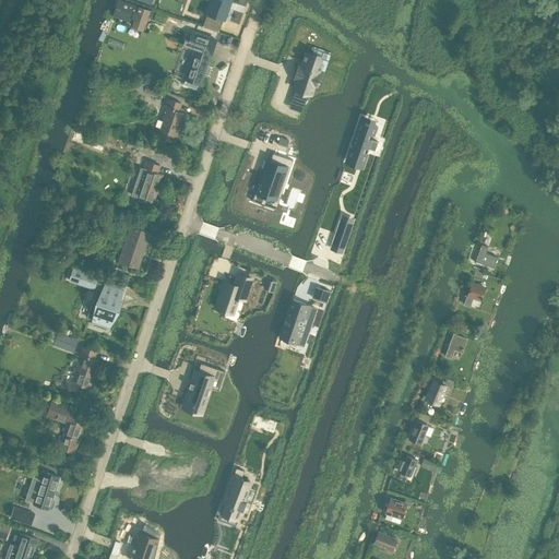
[(207,0),(203,13),(224,21),(230,0),(207,0)]
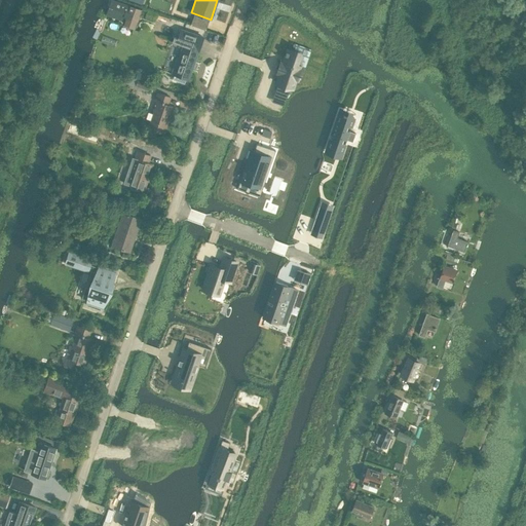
[(124,25),(137,28),(142,10),(113,1),(108,15),(125,22),(124,25)]
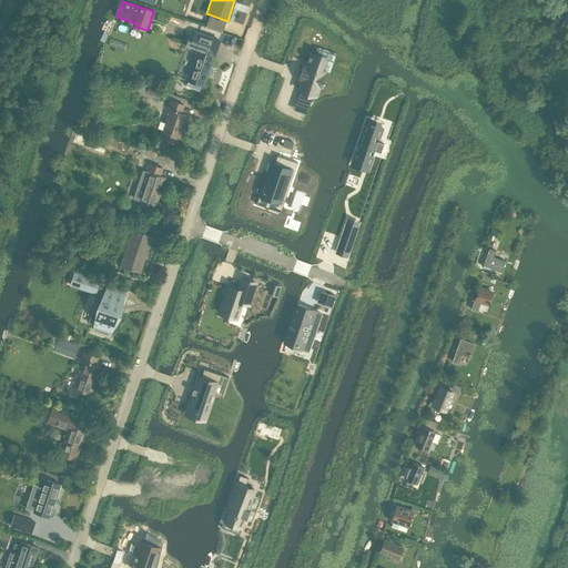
[(192,61),(185,80),(189,81),(186,85),(200,90),(201,84),(204,85),(219,40),(195,32),(192,42),(189,41),(188,43),(199,48),(193,62),(192,61)]
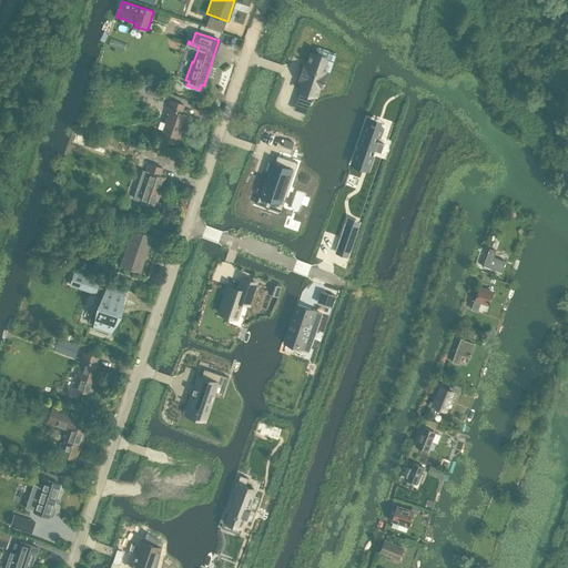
[(302,90),(297,103),(307,107),(312,93),(317,95),(320,88),(322,89),(326,74),(321,72),(326,59),(311,53),(306,68),(304,67),(300,79),(302,80),(298,89),(302,90)]
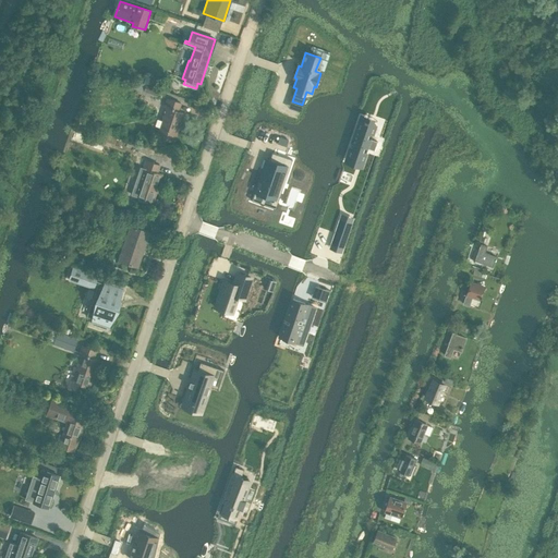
[(149,79),(148,85),(159,88),(161,82),(149,79)]
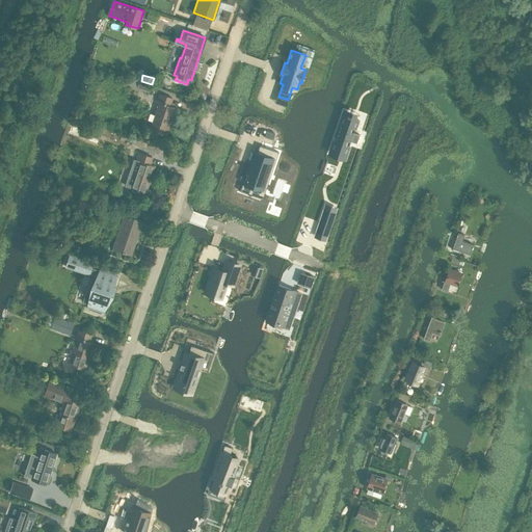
[(150,91),(153,84),(134,79),(132,85),(137,86),(136,88),(150,91)]
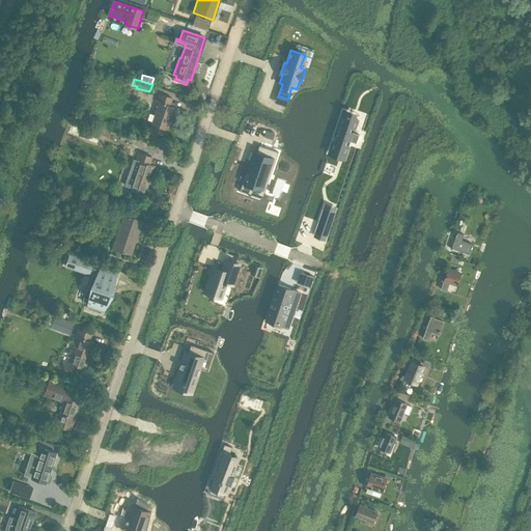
[(150,112),(147,119),(152,121),(149,130),(165,134),(174,107),(169,105),(172,98),(159,93),(157,102),(159,103),(155,114),(150,112)]
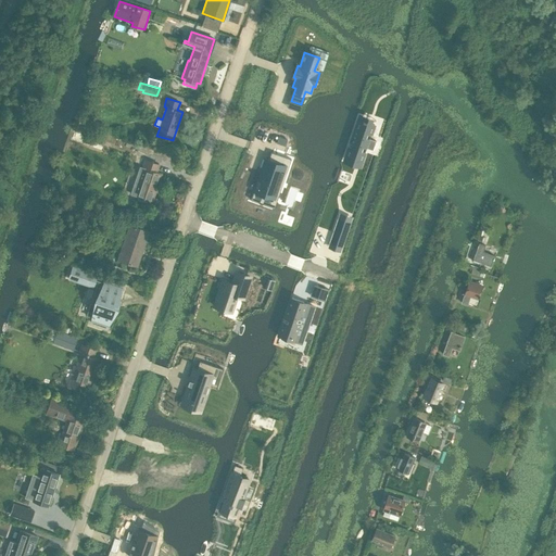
[(349,146),(345,156),(353,160),(357,161),(357,160),(361,161),(361,162),(362,162),(366,148),(374,150),(376,141),(369,139),(375,125),(358,119),(355,129),(357,130),(356,134),(354,133),(351,142),(353,143),(351,147),(349,146)]
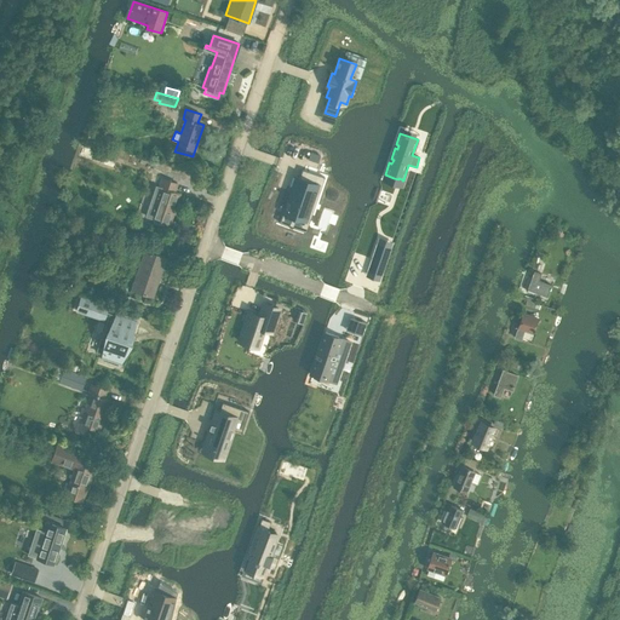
[(311,153),(309,159),(317,162),(320,155),(311,153)]
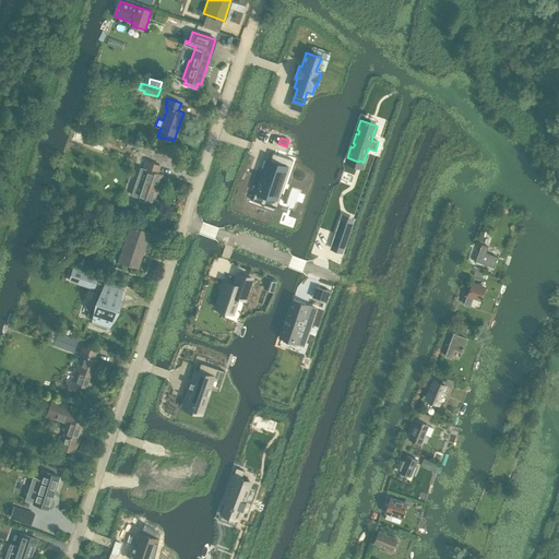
[(120,142),(118,147),(133,153),(135,146),(131,145),(131,144),(128,143),(127,144),(120,142)]
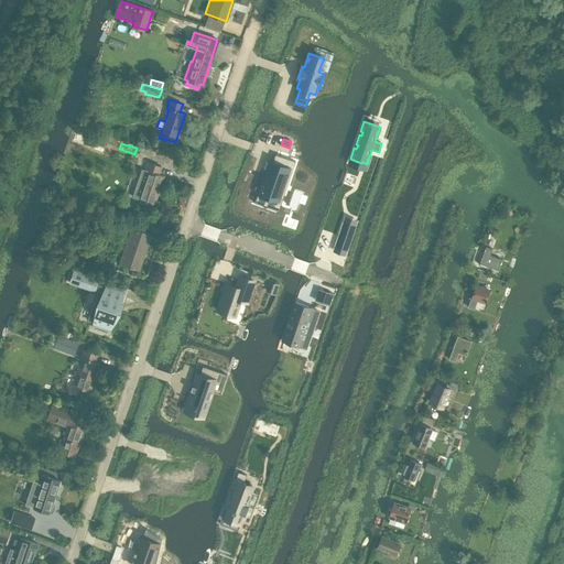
[(264,174),(258,193),(278,201),(281,192),(284,193),(295,161),(275,154),(272,162),(269,161),(264,174)]
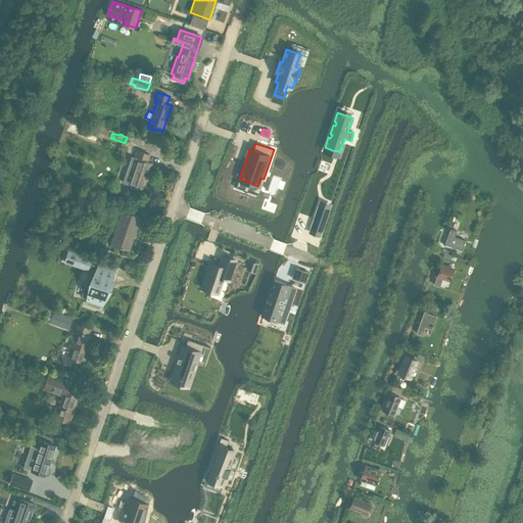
[(135,188),(136,186),(143,189),(151,163),(147,161),(149,154),(137,150),(135,157),(132,156),(123,182),(130,184),(129,186),(130,188),(134,189),(135,188)]
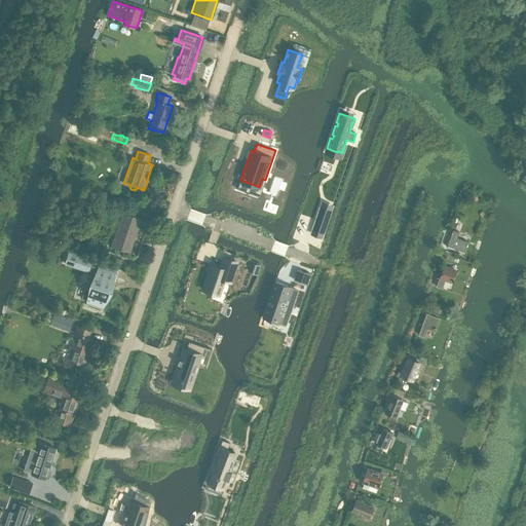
[(60,186),(55,197),(66,200),(69,189),(60,186)]
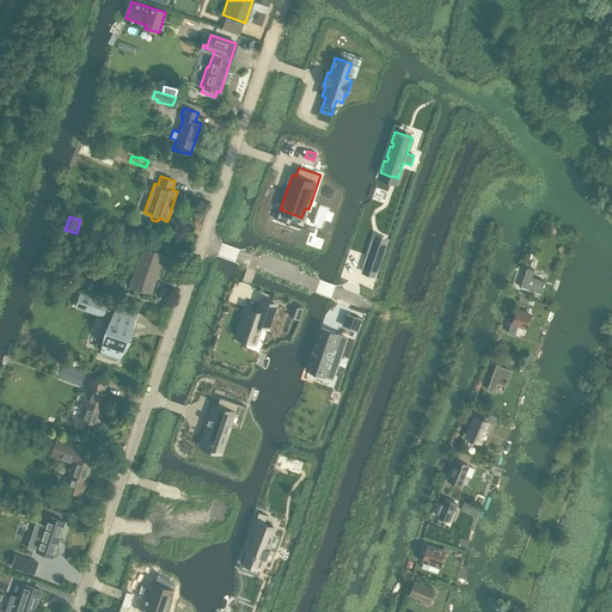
[(373,240),(363,268),(375,271),(385,244),(373,240)]
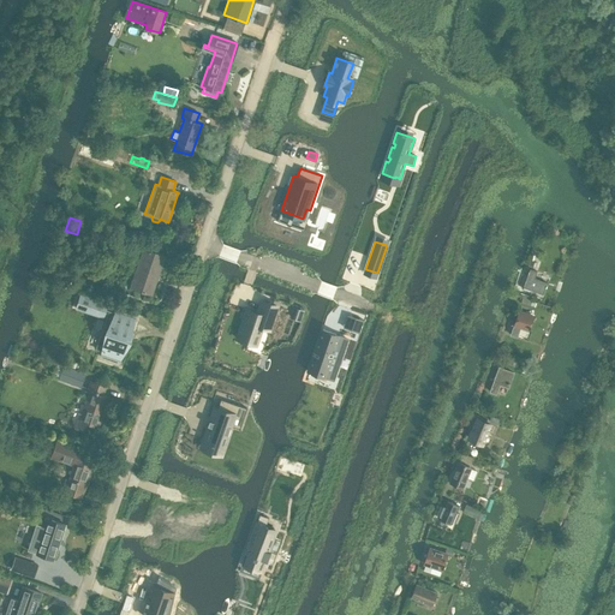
[(131,243),(127,254),(136,257),(139,246),(131,243)]
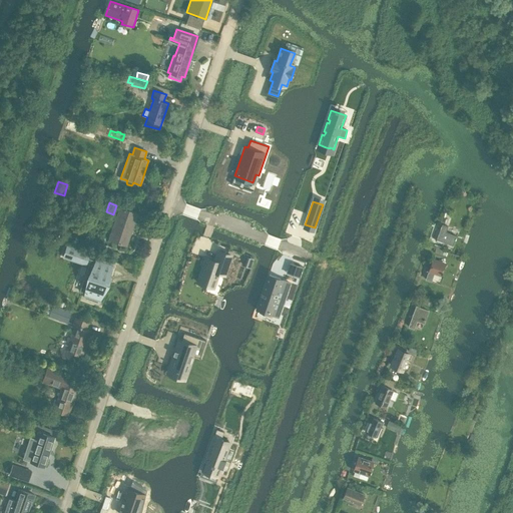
[(126,245),(137,212),(120,206),(109,239),(126,245)]
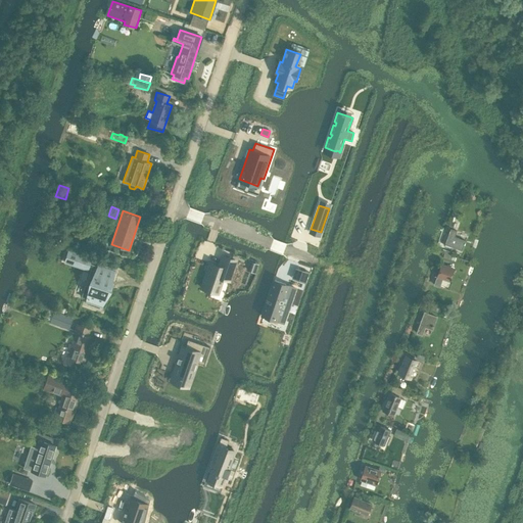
[(450,229),(444,245),(450,247),(450,246),(462,250),(465,240),(455,236),(457,231),(450,229)]
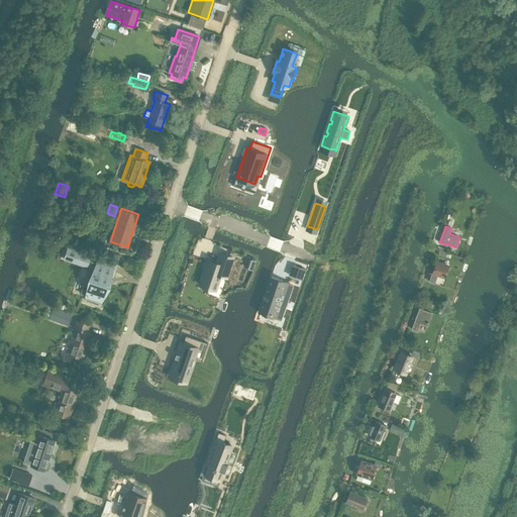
[(90,266),(81,293),(88,296),(86,300),(98,305),(100,300),(102,300),(107,286),(105,285),(108,277),(110,278),(113,269),(86,260),(87,253),(67,246),(64,256),(90,266)]
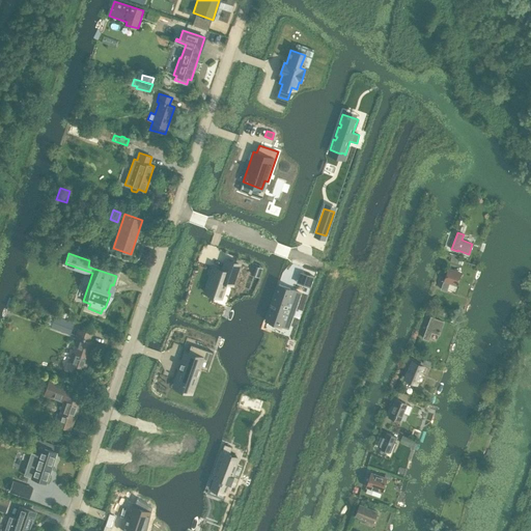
[(208,282),(205,292),(220,298),(225,282),(228,273),(235,275),(239,263),(226,259),(223,271),(214,268),(210,282),(208,282)]
